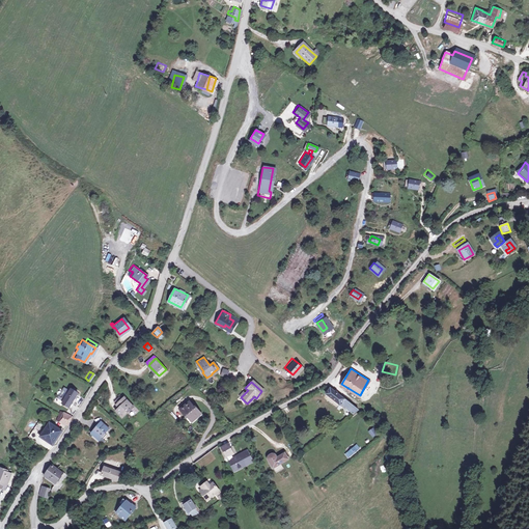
[(341,396),(328,386),(324,392),(341,406),(343,404),(353,411),(357,408),(341,396)]
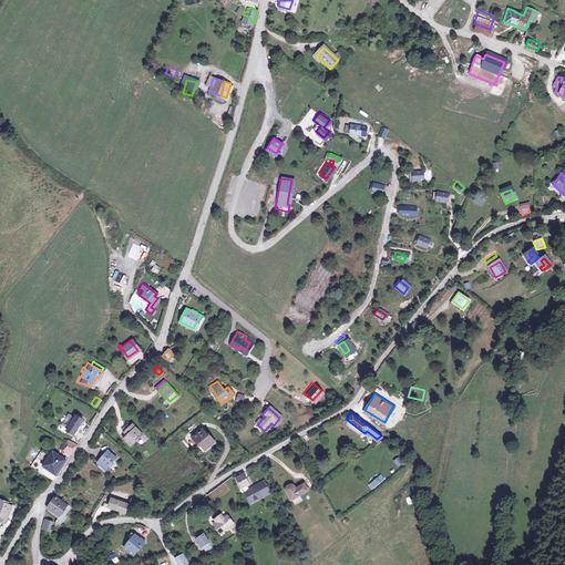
[(73,417),(69,414),(67,414),(62,422),(63,424),(68,427),(67,429),(73,433),(82,418),(74,414),(73,417)]
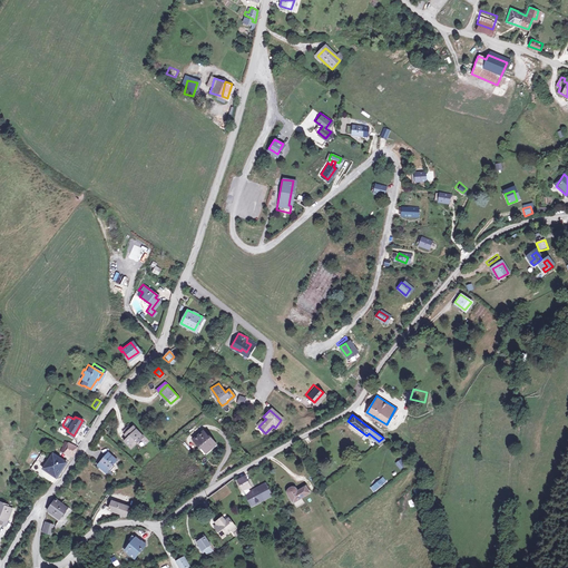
[(369,424),(366,426),(383,438),(384,438),(369,424)]
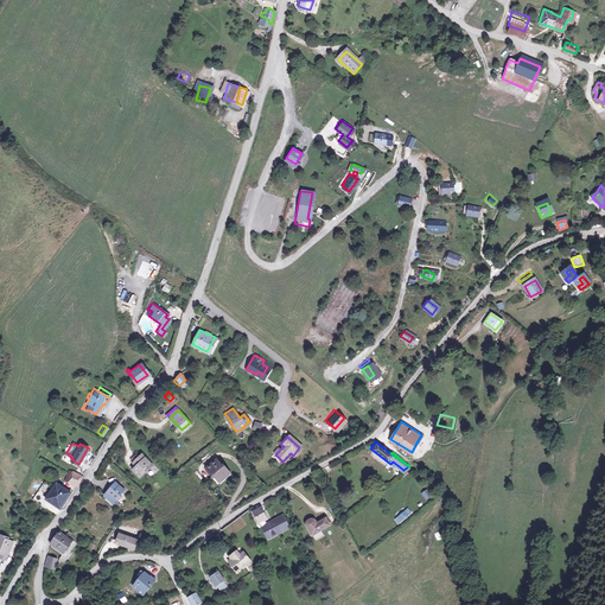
[(151,464),(140,453),(139,454),(133,460),(137,464),(133,467),(139,475),(151,464)]
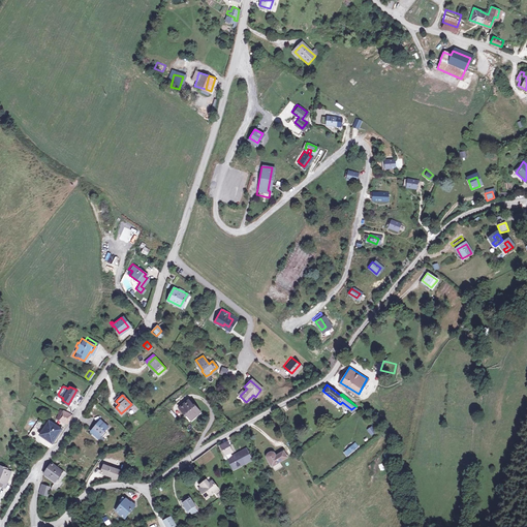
[(193,405),(188,399),(179,406),(184,413),(186,411),(190,416),(199,409),(195,404),(193,405)]
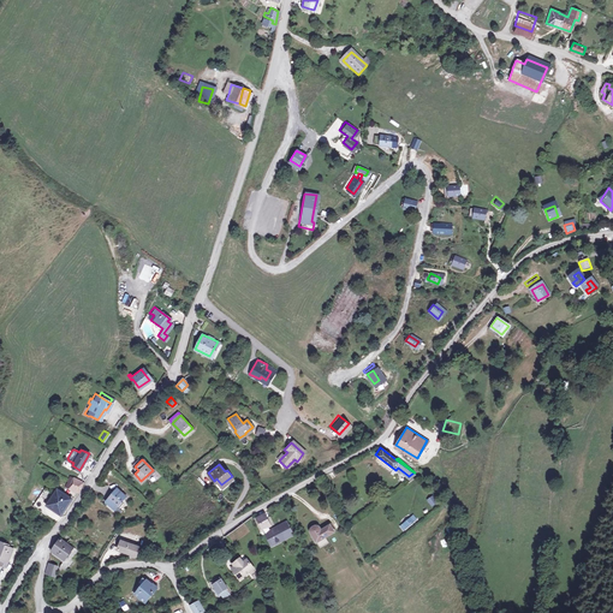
[(71,483),(69,487),(76,491),(82,482),(70,475),(66,481),(71,483)]
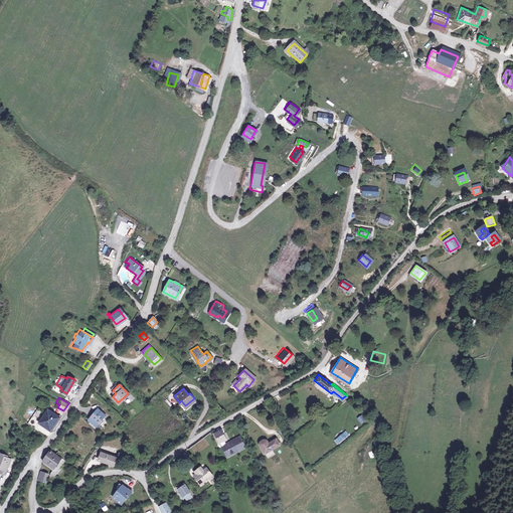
[(105,413),(97,407),(88,418),(96,424),(105,413)]
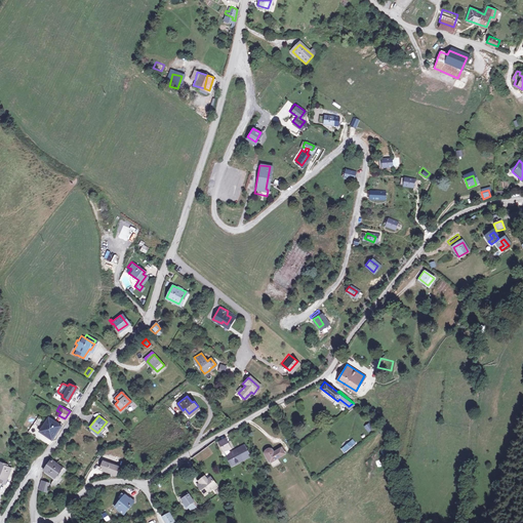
[(61,424),(49,416),(39,430),(50,437),(53,434),(55,431),(61,424)]
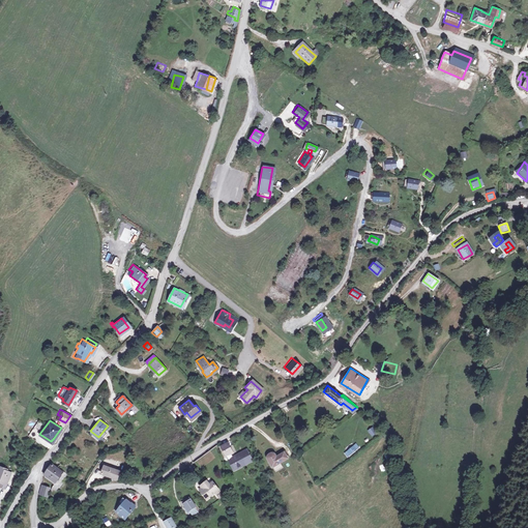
[(288,431),(286,432),(293,443),(294,442),(288,431)]
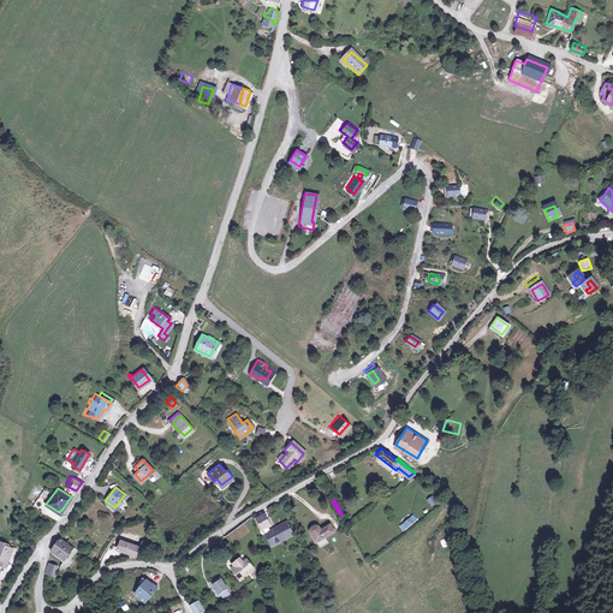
[(411,511),(399,522),(402,525),(415,515),(411,511)]
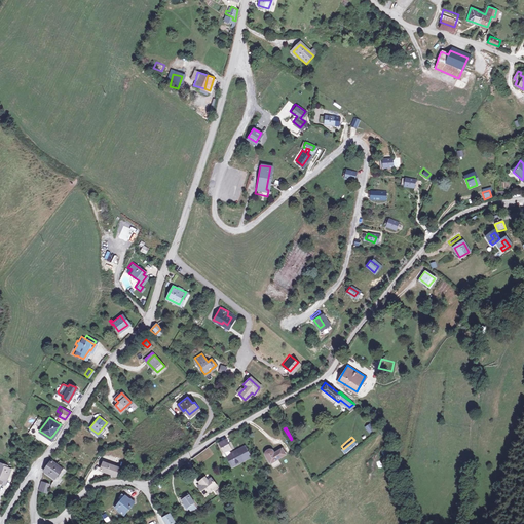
[(225,439),(220,442),(224,450),(223,450),(224,452),(230,449),(225,439)]
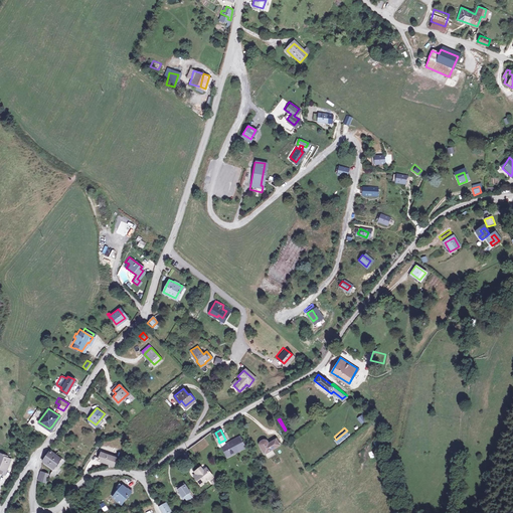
[(238,434),(219,443),(226,456),(243,445),(238,434)]
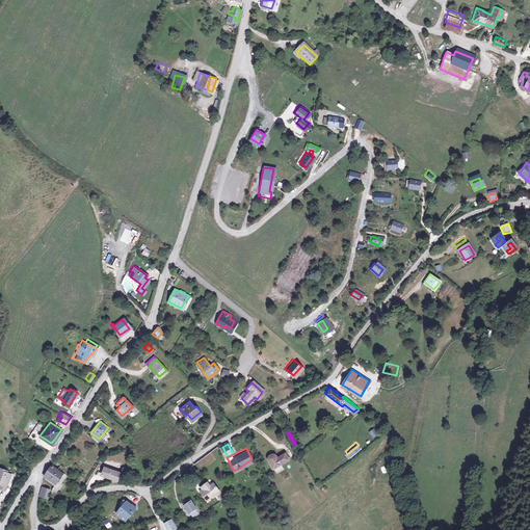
[(267,456),(267,458),(271,466),(286,457),(284,452),(285,451),(284,449),(274,454),(273,453),(271,452),(269,453),(267,454),(267,456)]
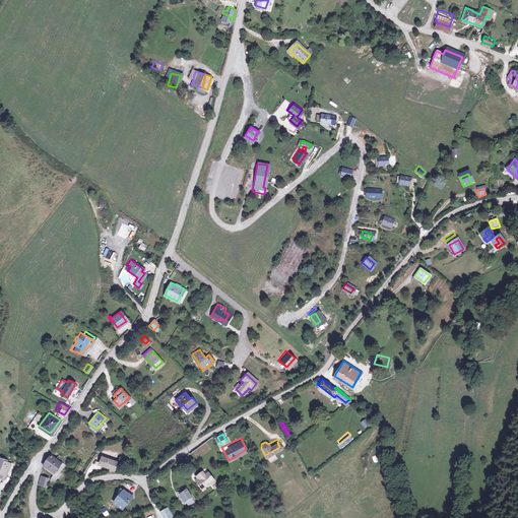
[(206,442),(191,450),(194,455),(208,447),(206,442)]
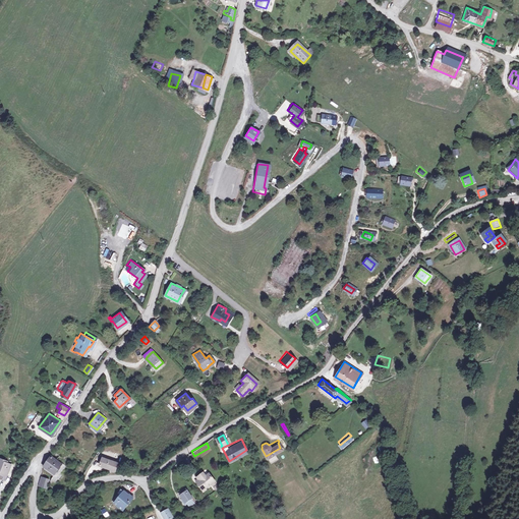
[(62,463),(52,455),(50,458),(49,457),(45,464),(44,466),(54,474),(62,463)]
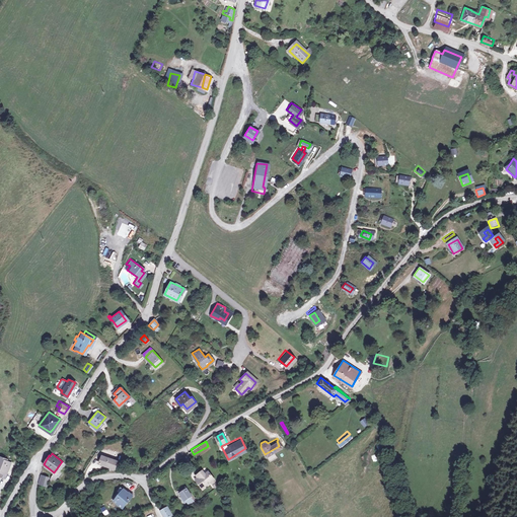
[(4,457),(0,455),(0,471),(2,472),(4,467),(7,469),(10,462),(3,459),(4,457)]
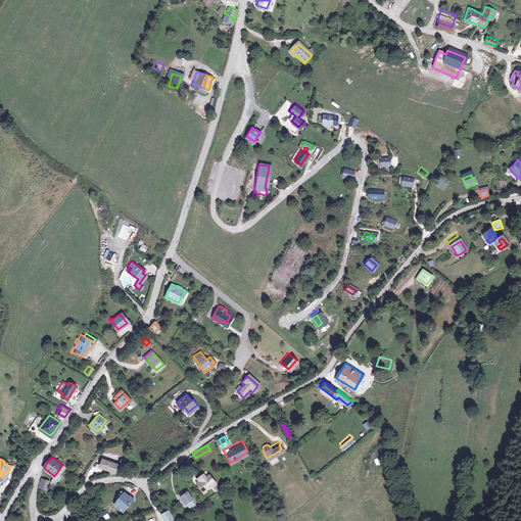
[(119,465),(103,461),(101,468),(115,472),(116,472),(119,465)]
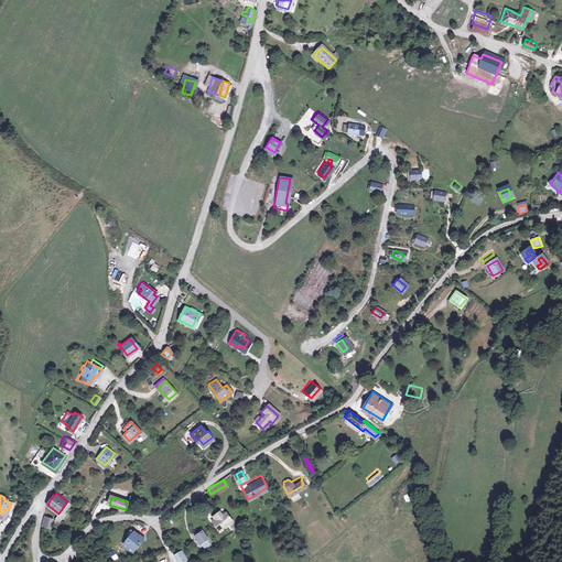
[(219,508),(213,512),(214,515),(212,516),(213,518),(212,518),(218,528),(226,522),(228,525),(231,522),(230,520),(231,519),(225,510),(223,511),(219,508)]
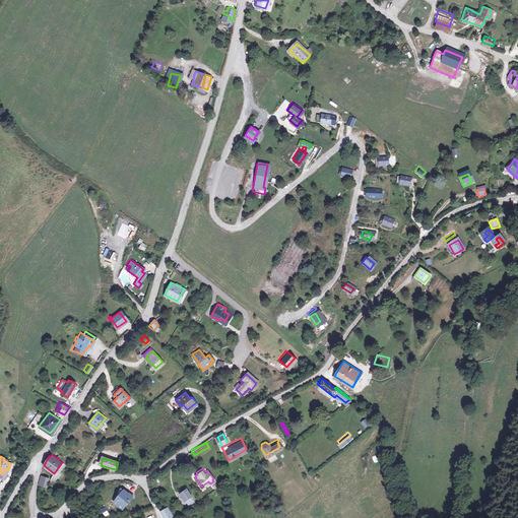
[(52,477),(43,474),(41,486),(48,487),(50,479),(51,479),(52,477)]
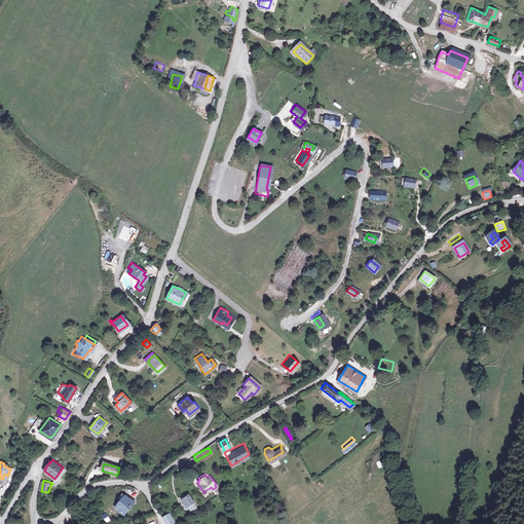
[(184,493),(180,497),(187,509),(193,504),(184,493)]
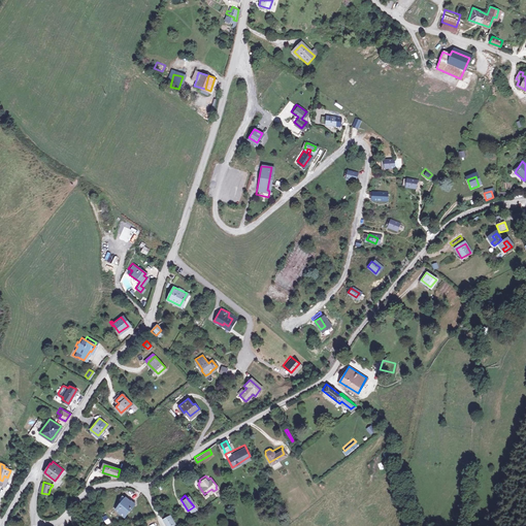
[(133,503),(123,496),(112,510),(123,518),(133,503)]
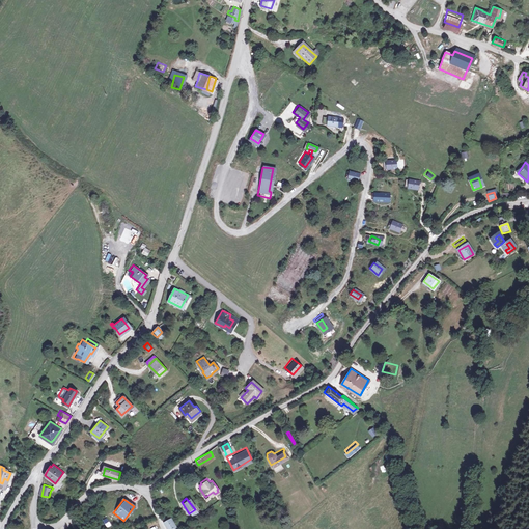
[(105,516),(101,518),(105,526),(110,524),(105,516)]
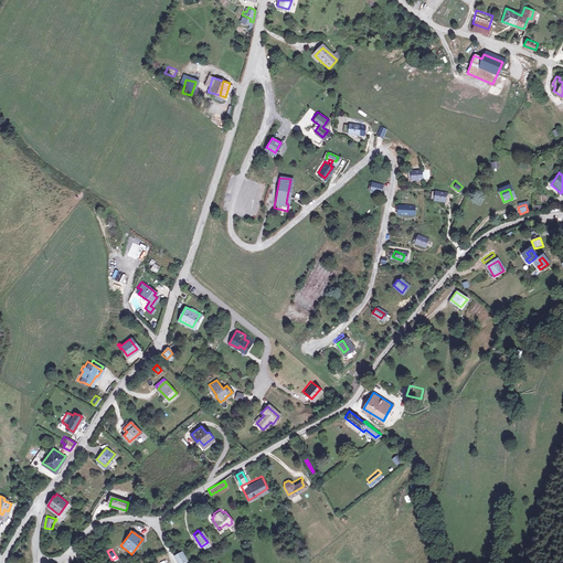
[(181,550),(174,554),(178,559),(179,558),(182,562),(188,559),(181,550)]
